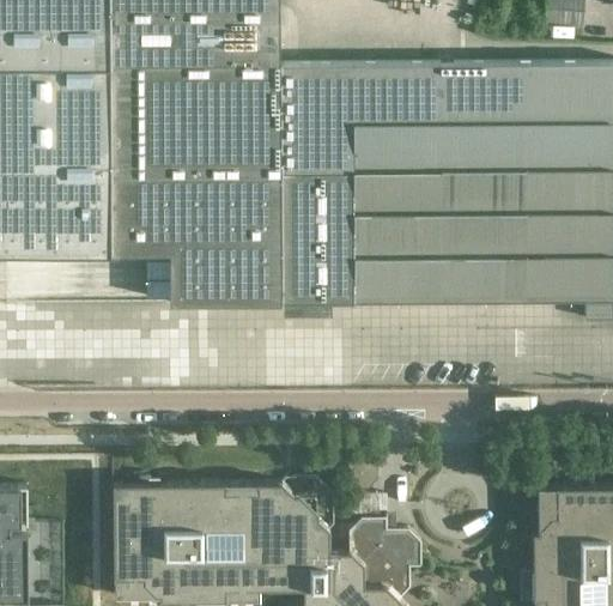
[(0,0),(0,258),(111,259),(109,0),(0,0)]
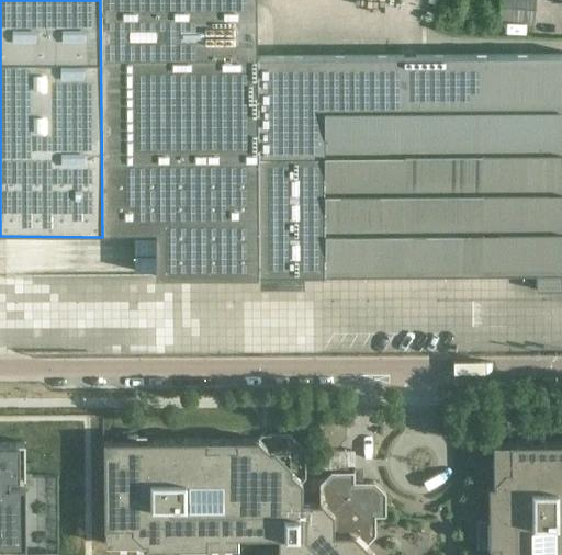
[(209,282),(535,280),(536,280),(536,296),(561,295),(561,60),(257,61),(256,0),(100,0),(102,237),(155,238),(155,281),(209,282)]
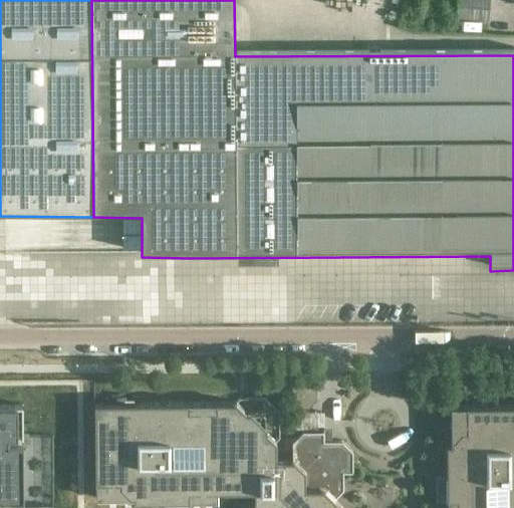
[(489,0),(461,0),(460,24),(488,25),(489,0)]
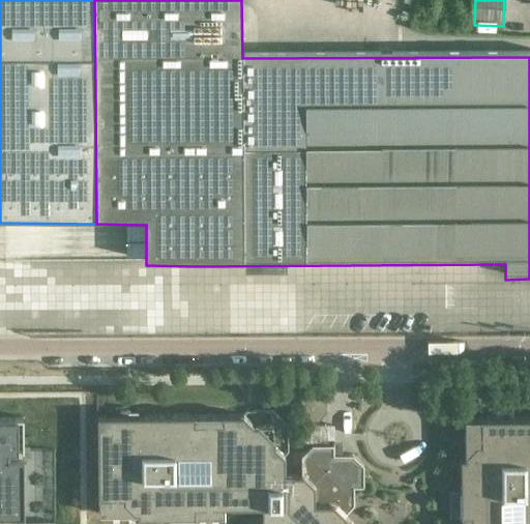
[(317,401),(307,393),(300,401),(300,417),(308,426),(317,417),(326,417),(325,401),(317,401)]
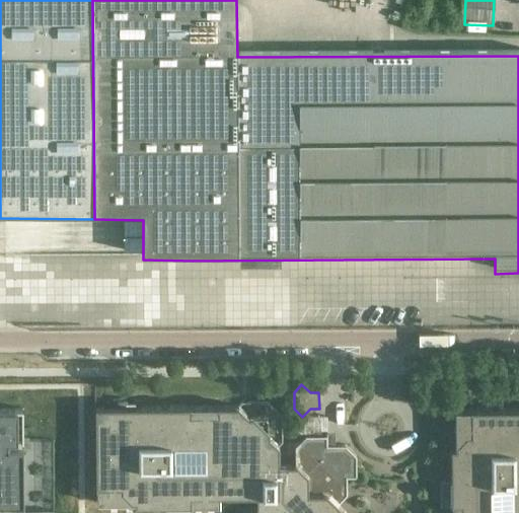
[(190,412),(94,413),(95,493),(96,493),(96,507),(130,507),(134,507),(134,512),(219,511),(219,502),(255,502),(255,512),(518,512),(518,415),(469,416),(454,416),(454,454),(450,454),(450,510),(450,512),(339,512),(337,510),(347,500),(346,483),(356,483),(356,461),(345,450),(326,450),(326,441),(326,422),(295,422),(295,442),(299,446),(294,451),(294,470),(278,470),(278,451),(268,442),(268,437),(252,422),(247,422),(237,412),(216,412),(216,419),(190,420),(190,412)]
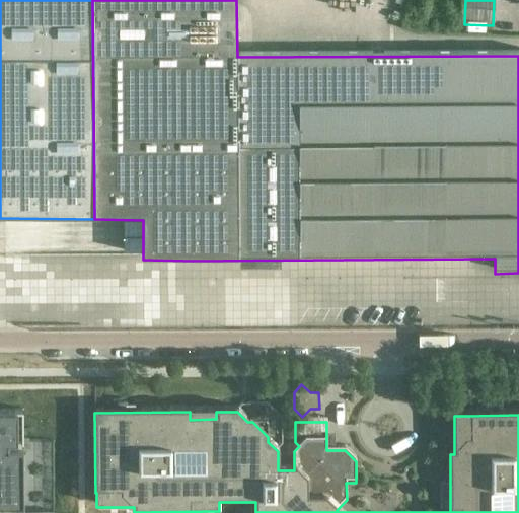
[(0,508),(22,508),(21,450),(6,450),(6,445),(16,445),(16,414),(0,413),(0,508)]
